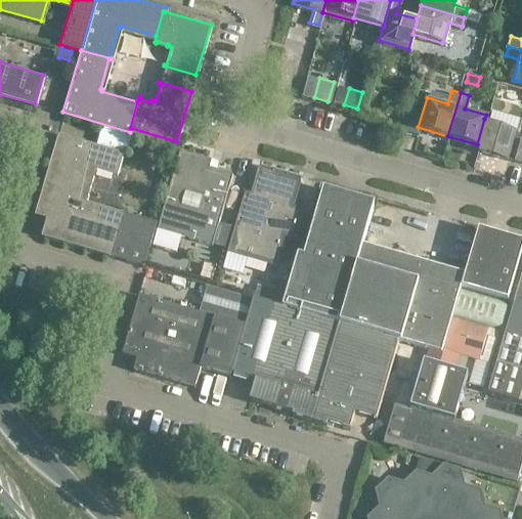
[(515,128),(484,119),(477,144),(476,148),(494,154),(506,158),(515,128)]
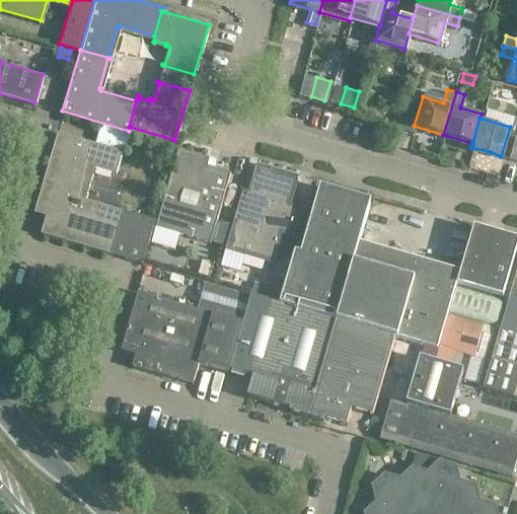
[(55,161),(48,159),(44,175),(61,180),(60,188),(66,190),(66,192),(83,197),(92,165),(115,171),(121,149),(57,130),(50,154),(56,156),(55,161)]
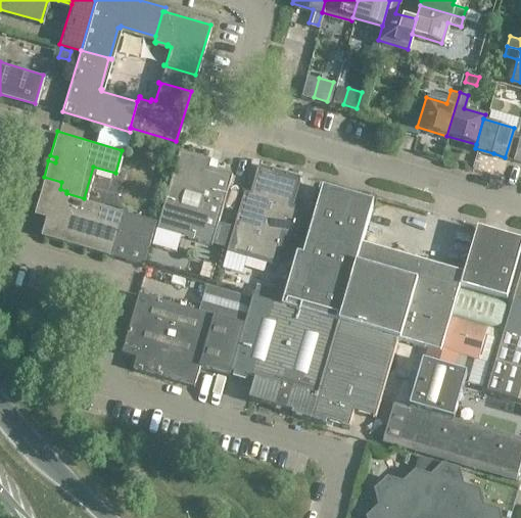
[(520,143),(516,142),(512,157),(520,159),(520,143)]
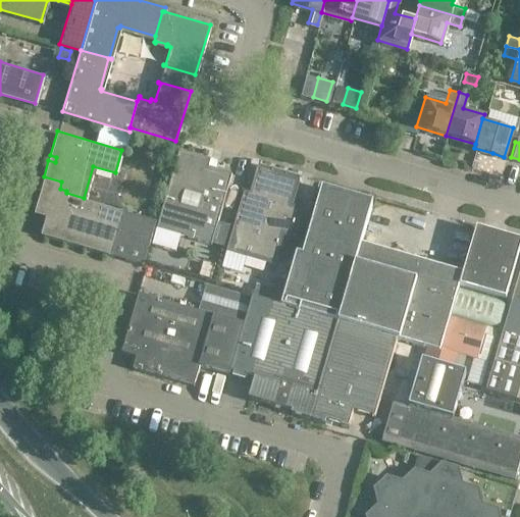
[(214,166),(212,172),(205,170),(209,156),(177,147),(155,225),(209,242),(230,171),(214,166)]
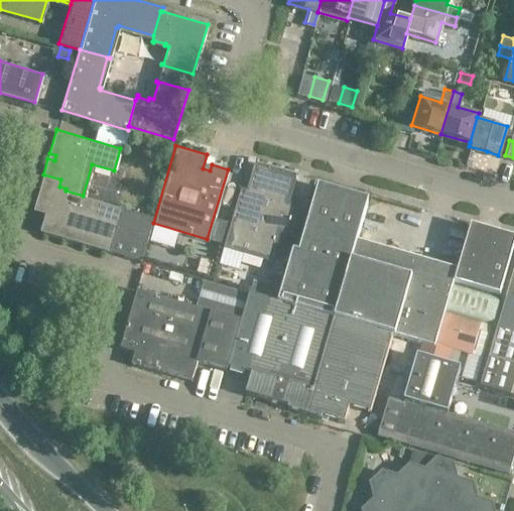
[(248,189),(240,218),(275,228),(284,196),(288,197),(294,175),(295,172),(254,160),(253,163),(245,188),(248,189)]
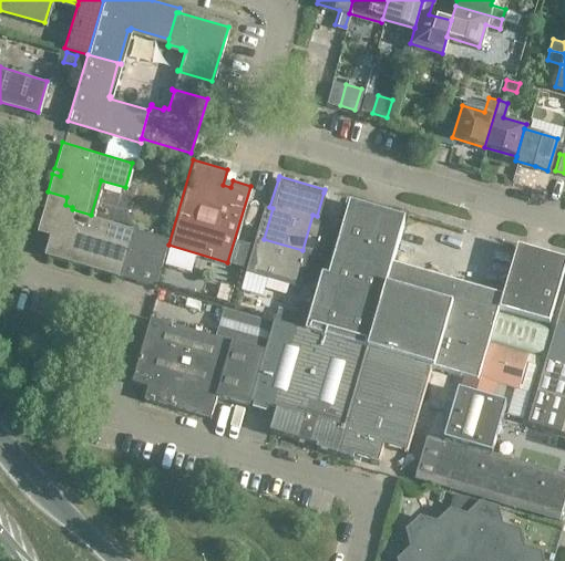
[(44,252),(120,273),(133,227),(91,215),(72,209),(72,207),(65,205),(67,197),(48,191),(39,221),(52,225),(44,252)]
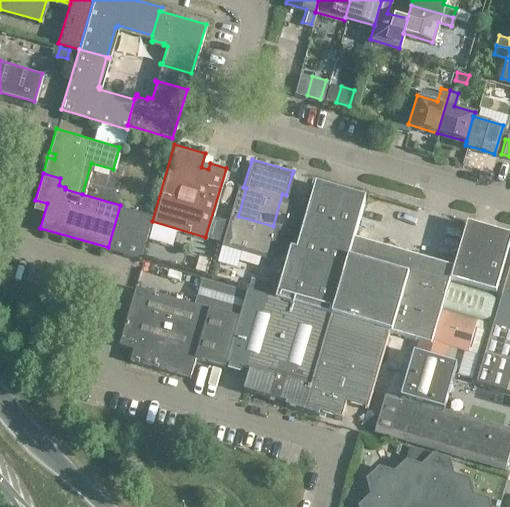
[(289,245),(274,297),(330,313),(352,236),(363,198),(362,197),(361,199),(314,185),(315,184),(313,183),(295,247),(289,245)]
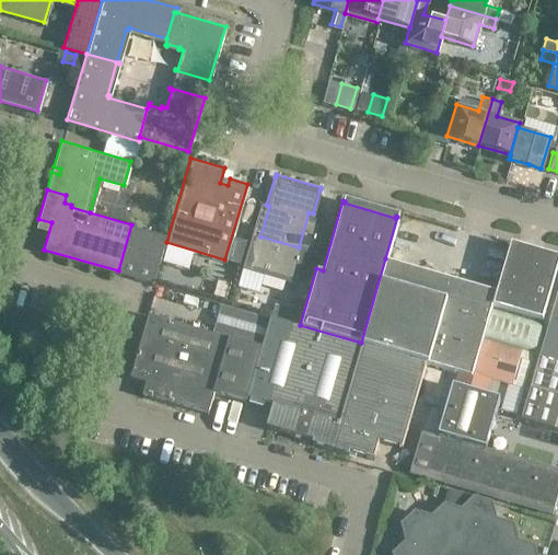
[(299,247),(260,236),(251,233),(241,267),(293,281),(303,250),(314,253),(324,217),(313,214),(309,212),(299,247)]
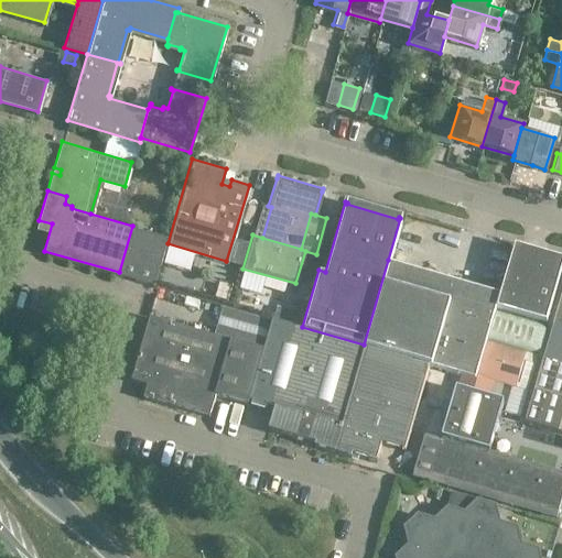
[(152,282),(166,236),(132,226),(119,272),(152,282)]
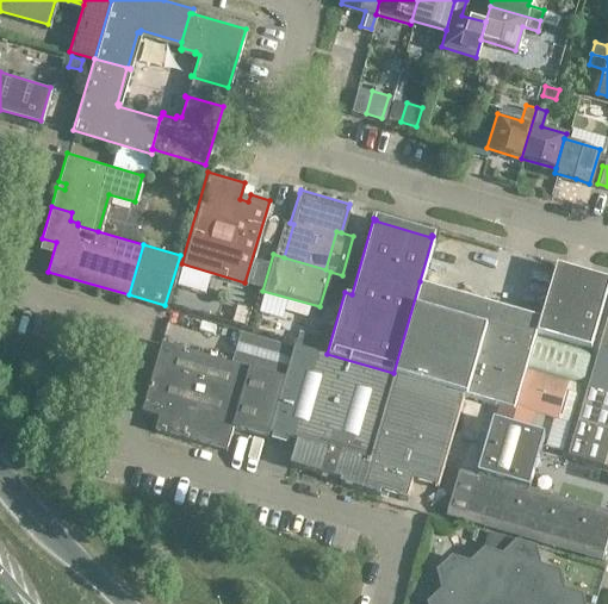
[(534,330),(590,347),(600,313),(607,315),(607,278),(554,262),(534,330)]
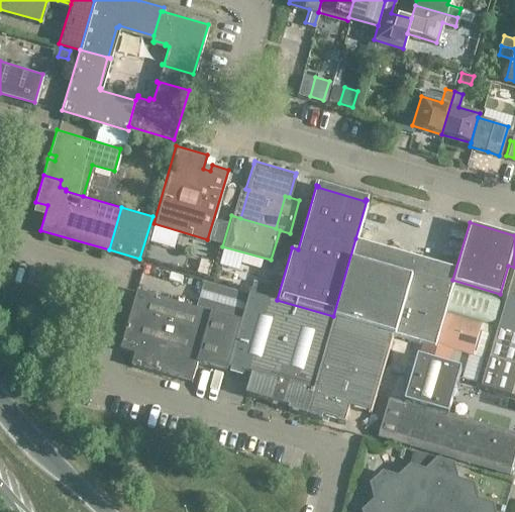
[(347,404),(369,410),(392,333),(433,345),(435,341),(444,310),(456,268),(355,238),(333,316),(305,413),(320,417),(321,414),(343,420),(347,404)]
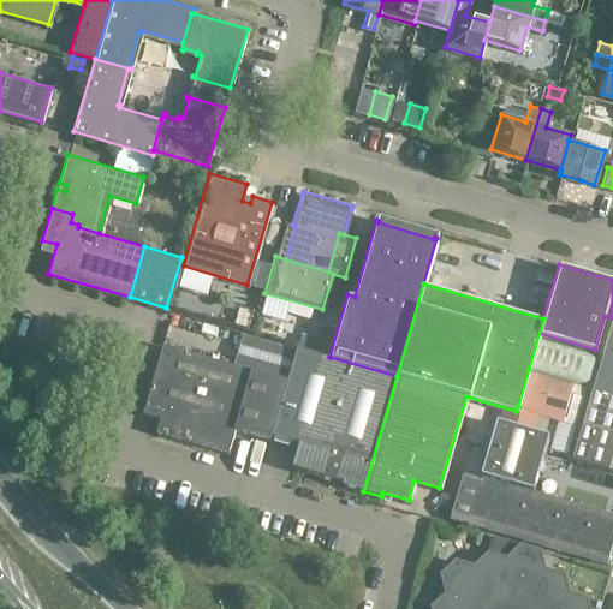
[(595,350),(595,351),(612,356),(612,317),(605,316),(595,350)]
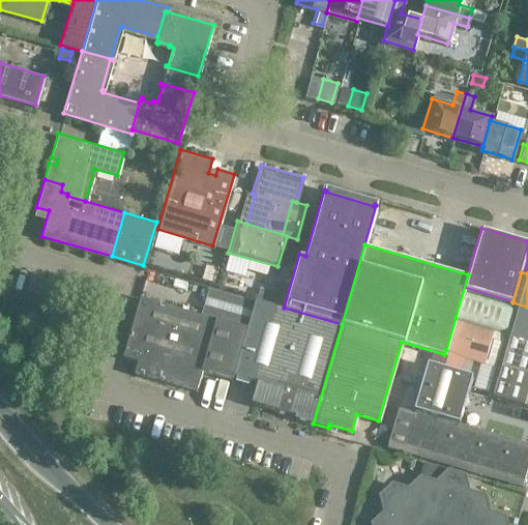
[(245,326),(140,295),(122,354),(138,359),(134,371),(184,385),(186,380),(197,383),(202,369),(232,378),(233,374),(245,326)]
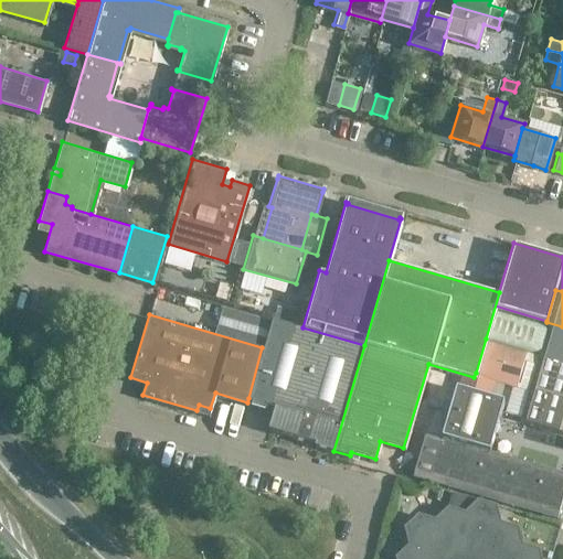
[(271,318),(262,347),(248,398),(273,406),(267,428),(301,438),(300,441),(309,443),(310,440),(315,441),(314,444),(333,451),(364,345),(303,328),(271,318)]
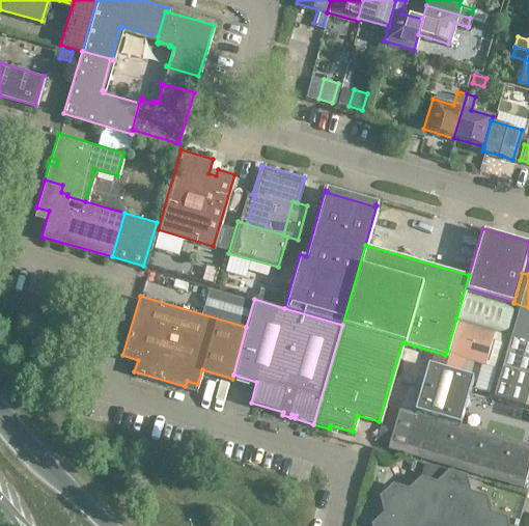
[(505,333),(528,339),(528,307),(513,303),(505,333)]
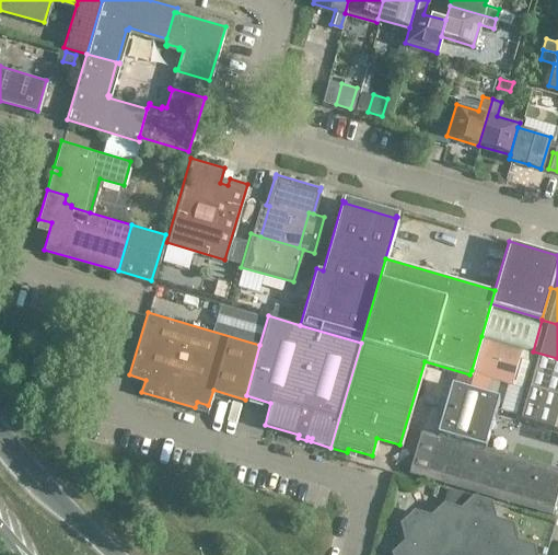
[(481,336),(472,370),(510,382),(520,347),(481,336)]
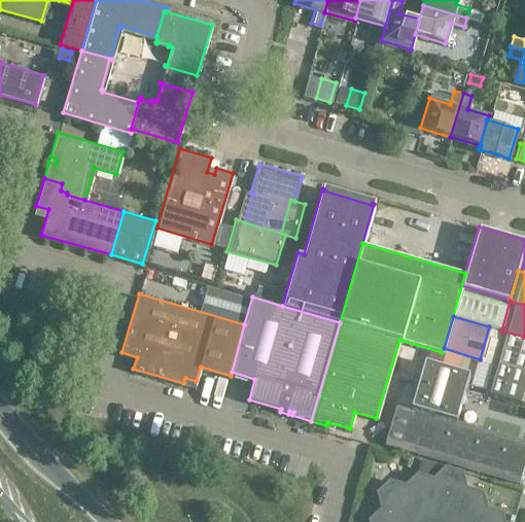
[(524,369),(524,337),(501,331),(492,360),(524,369)]
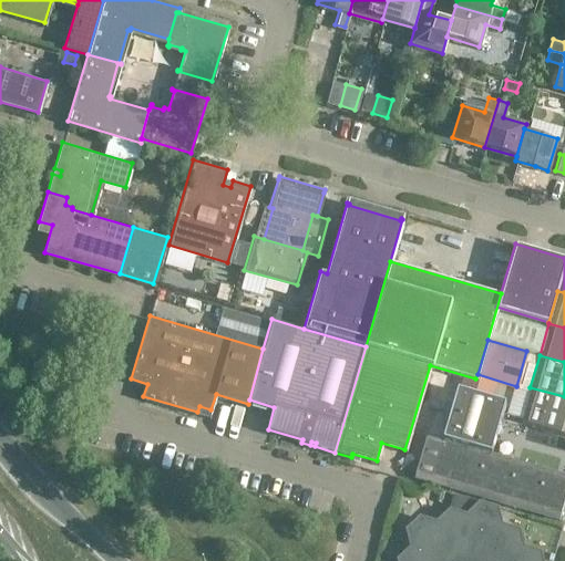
[(456,387),(442,437),(430,479),(557,517),(564,490),(564,473),(490,450),(504,401),(456,387)]
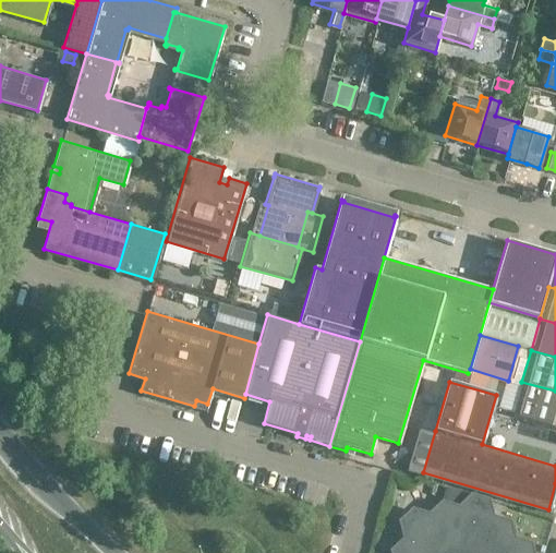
[(555,425),(555,419),(555,391),(521,382),(512,413),(555,425)]
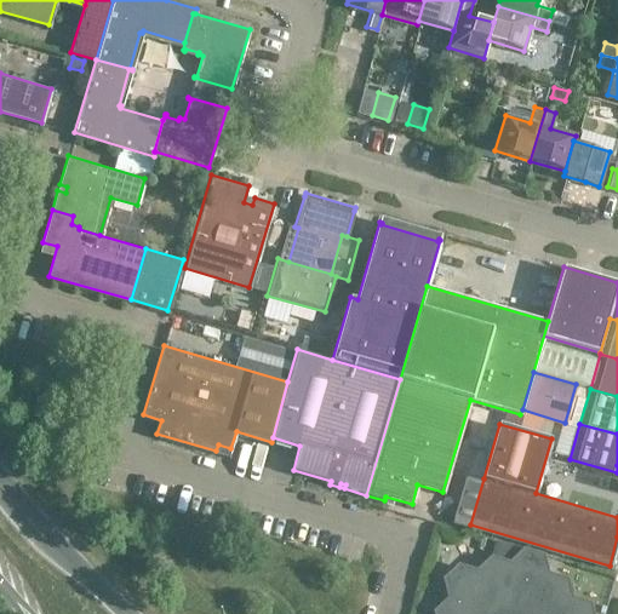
[(465,472),(452,520),(470,524),(484,478),(465,472)]
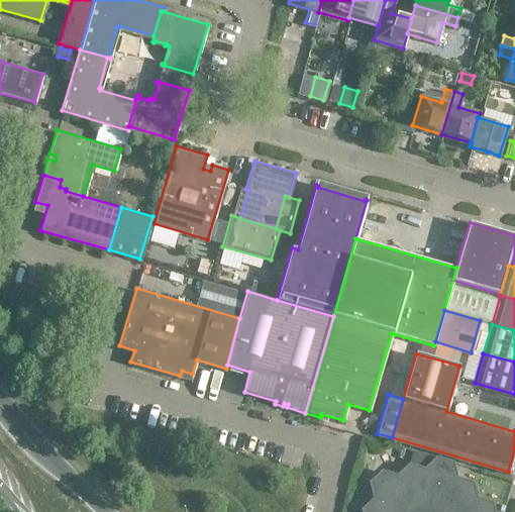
[(494,511),(492,502),(476,497),(473,481),(456,477),(452,461),(435,455),(424,467),(408,463),(396,474),(381,470),(369,482),(373,497),(361,508),(362,511),(494,511)]
